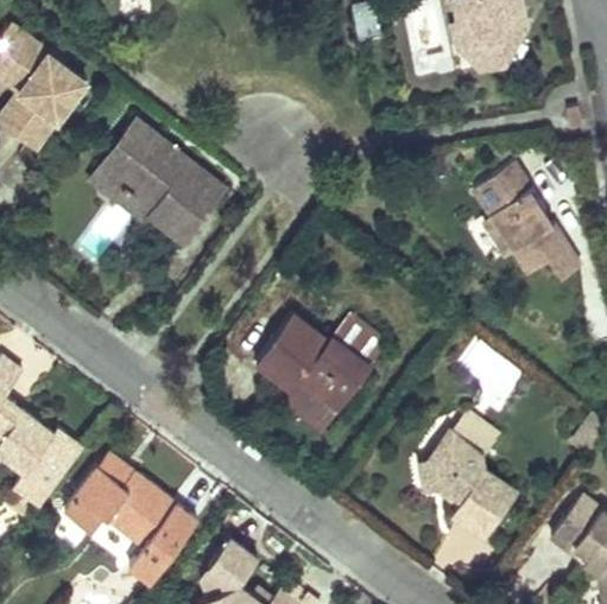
[(466,0),(474,37),(495,51),(507,32),(520,40),(529,26),(525,6),(518,2),(517,0),(466,0)]
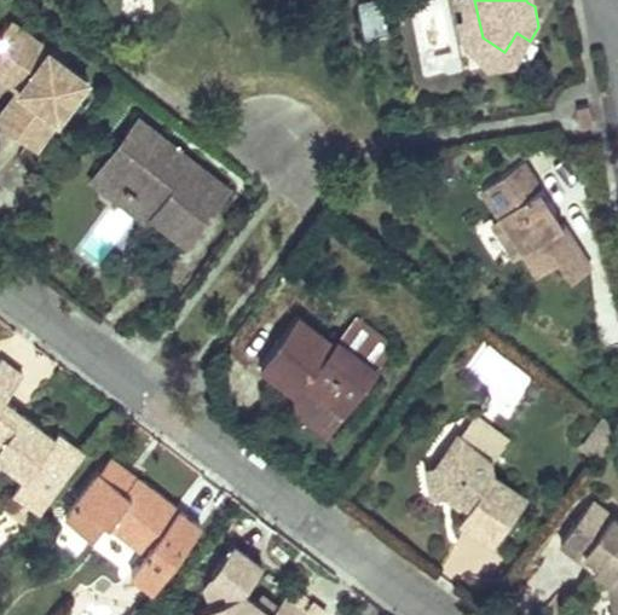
[(88,82),(11,23),(0,38),(0,59),(28,81),(19,92),(16,96),(28,105),(9,129),(35,151),(88,82)]
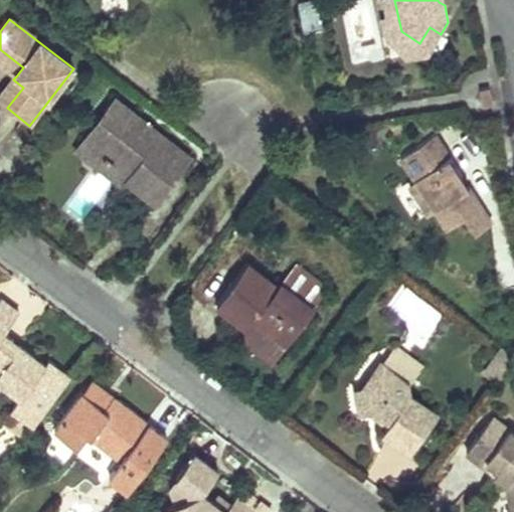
[(419,43),(401,31),(407,56),(429,51),(441,34),(430,27),(419,43)]
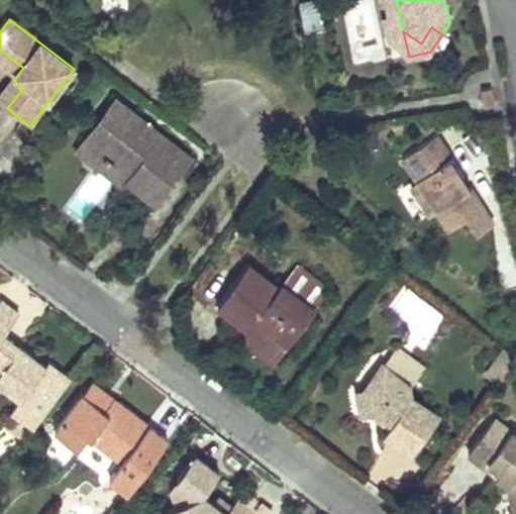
[(0,63),(16,77),(23,68),(0,49),(0,63)]
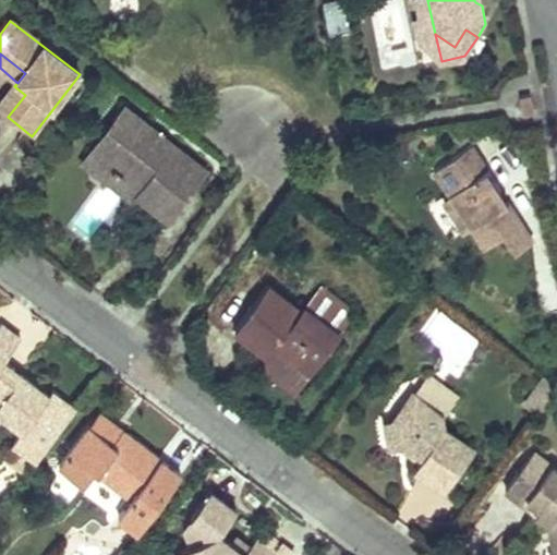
[(25,95),(14,86),(0,105),(0,111),(8,117),(25,95)]
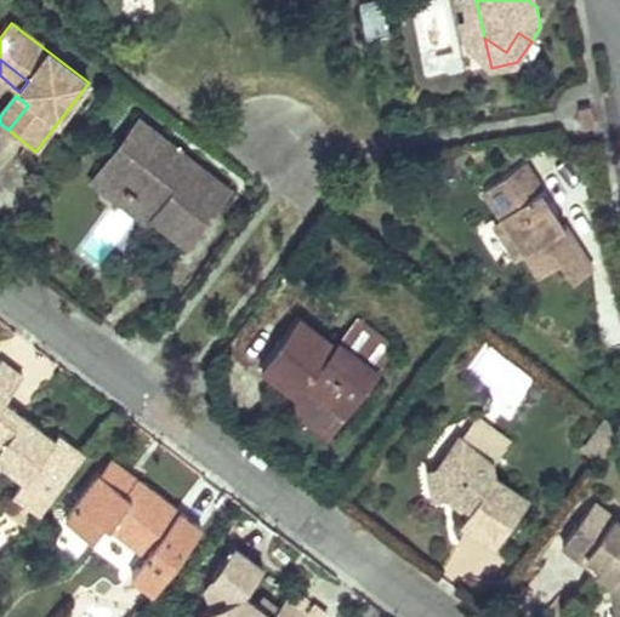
[(584,127),(595,126),(592,108),(580,110),(584,127)]
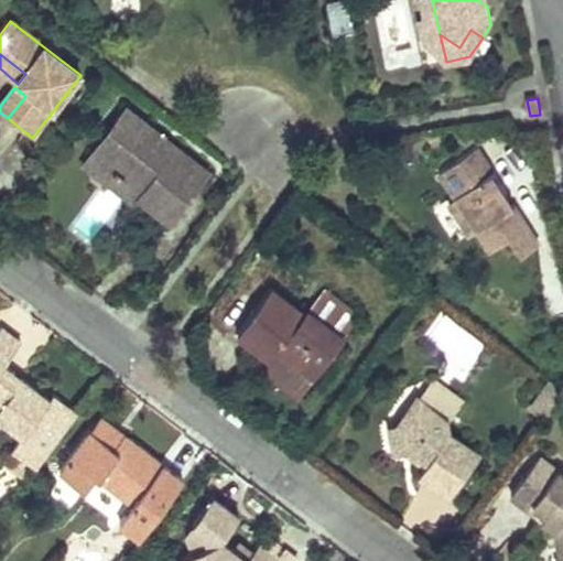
[(144,193),(139,200),(140,201),(171,225),(209,175),(127,110),(110,132),(120,140),(104,161),(144,193)]
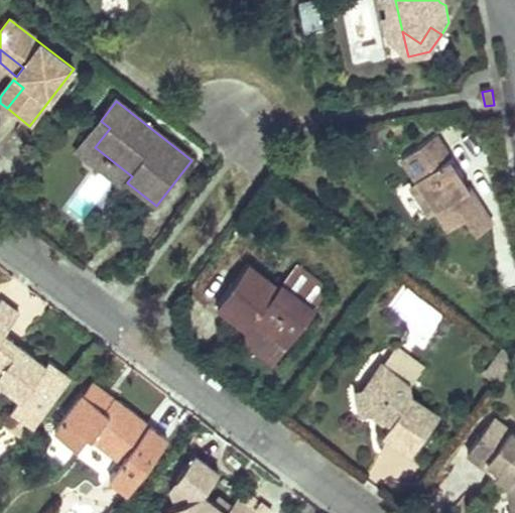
[(127,182),(132,176),(95,147),(110,128),(101,121),(77,152),(123,188),(128,183),(127,182)]
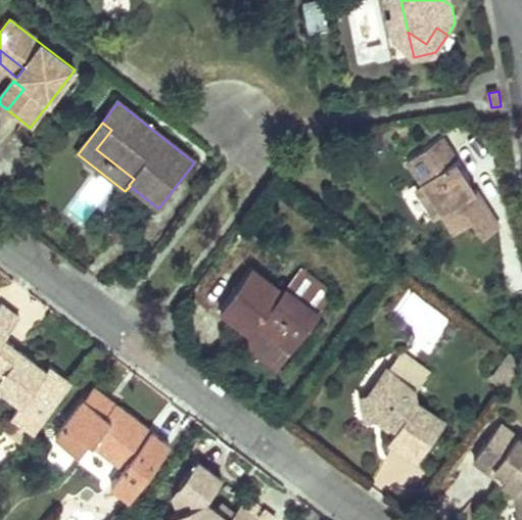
[(500,230),(442,140),(408,162),(455,235),(472,224),(482,241),(500,230)]
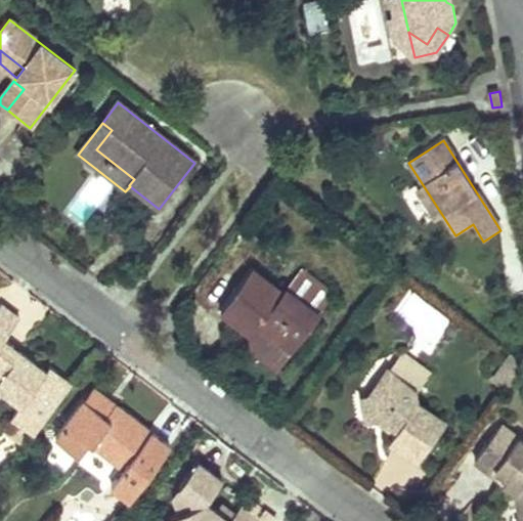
[(321,316),(287,291),(284,294),(253,271),(221,312),(253,337),(257,332),(260,328),(294,353),(321,316)]
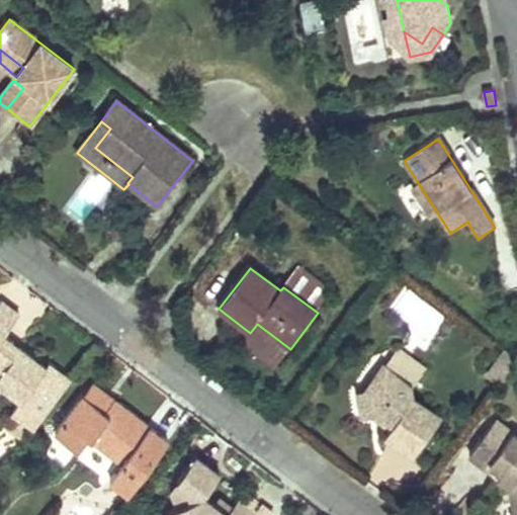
[(15,345),(5,338),(20,317),(2,304),(0,306),(0,384),(5,389),(22,402),(13,415),(19,419),(9,432),(25,444),(35,431),(74,381),(51,364),(47,369),(21,350),(18,354),(12,350),(15,345)]
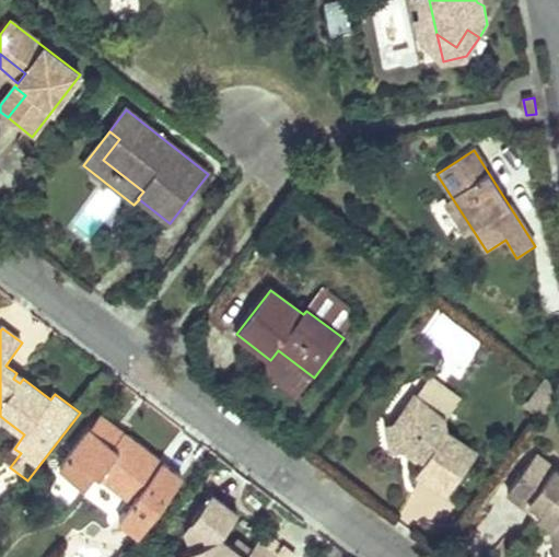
[(311,382),(314,378),(278,350),(275,355),(311,382)]
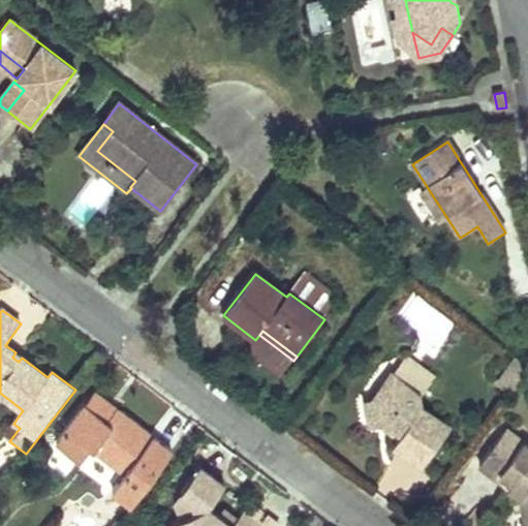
[(22,358),(16,352),(12,358),(19,362),(22,358)]
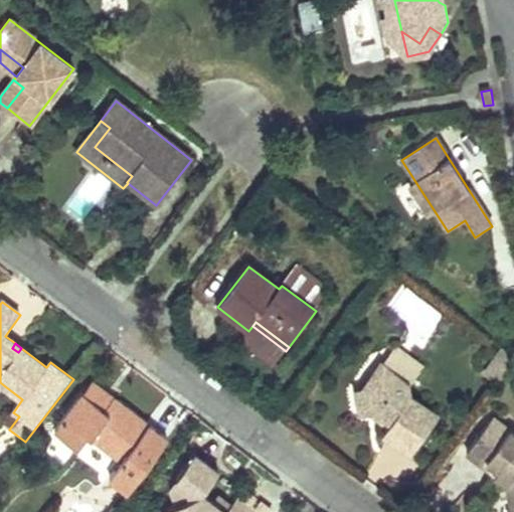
[(423,368),(397,348),(383,366),(409,386),(423,368)]
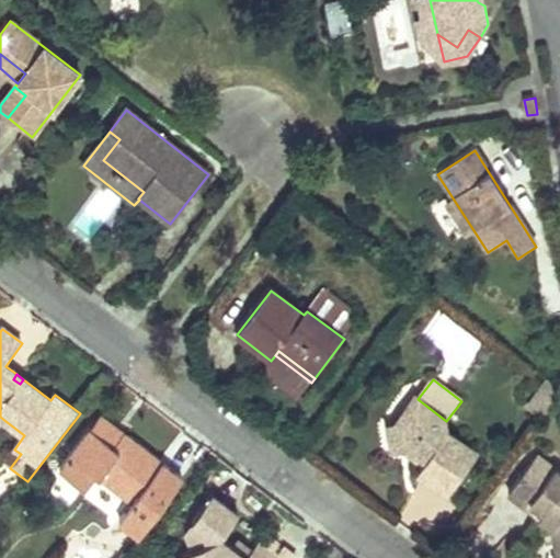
[(559,390),(550,384),(533,406),(547,417),(559,398),(559,390)]
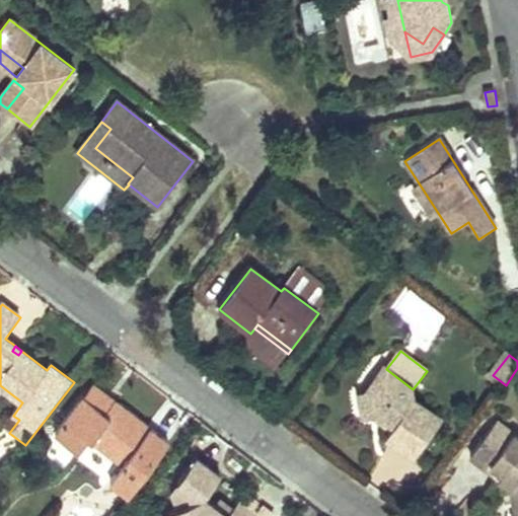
[(413,389),(386,369),(385,368),(377,378),(378,390),(367,391),(359,392),(363,417),(374,416),(381,415),(394,425),(391,429),(386,435),(414,456),(441,420),(415,399),(413,389)]
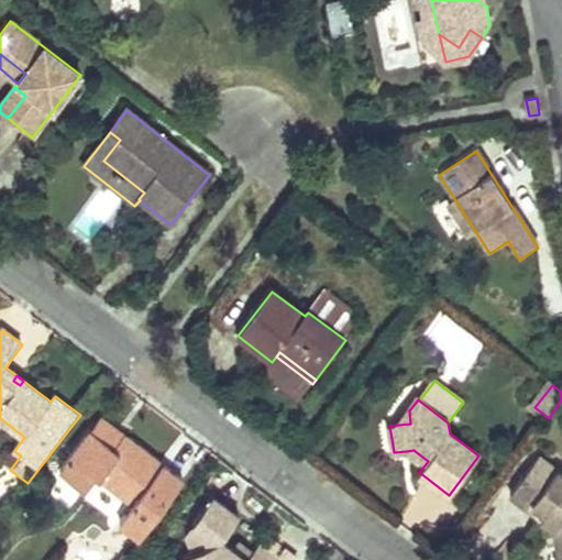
[(549,418),(535,407),(531,412),(546,423),(549,418)]
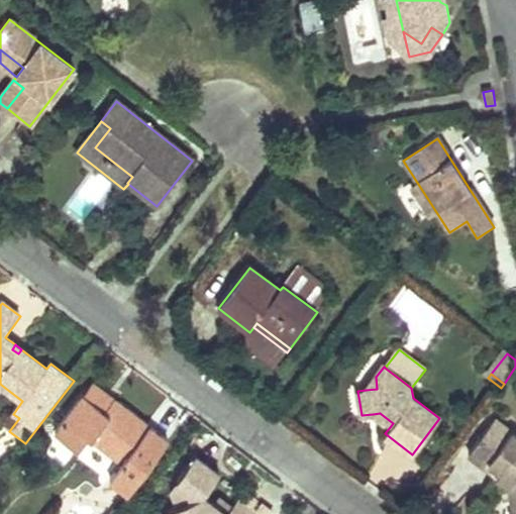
[(377,389),(376,377),(366,390),(377,389)]
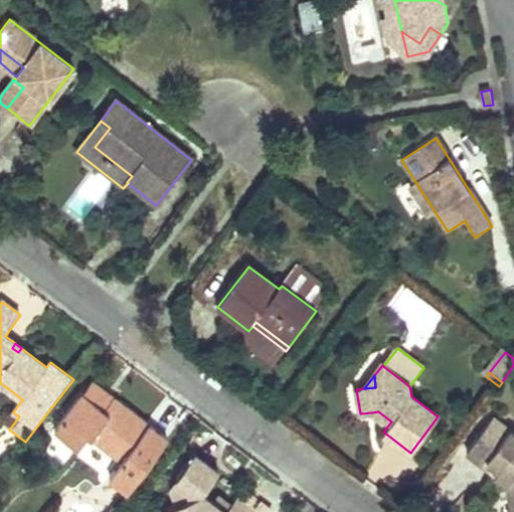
[(93,383),(83,395),(106,411),(114,399),(93,383)]
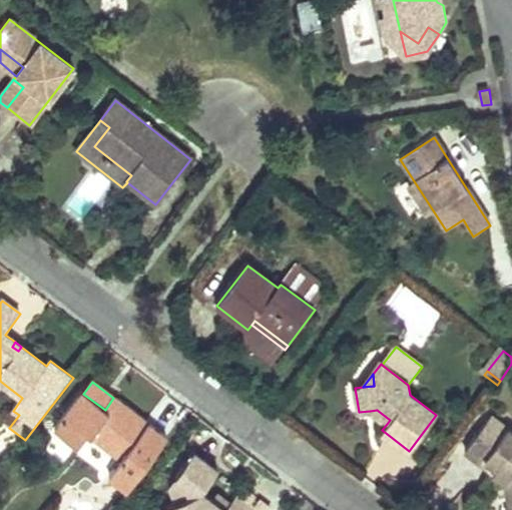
[(167,439),(113,398),(105,410),(83,394),(55,430),(78,447),(87,435),(121,461),(109,477),(128,491),(167,439)]
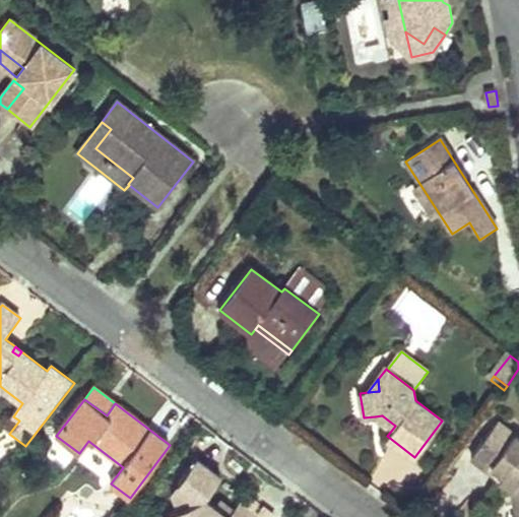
[(395,426),(382,415),(375,416),(392,430),(395,426)]
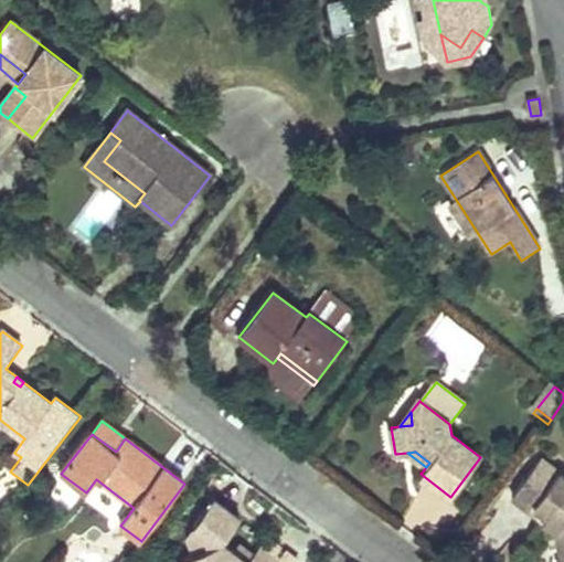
[(563,476),(542,459),(512,497),(531,512),(535,507),(547,516),(543,521),(557,532),(561,560),(563,559),(563,476)]
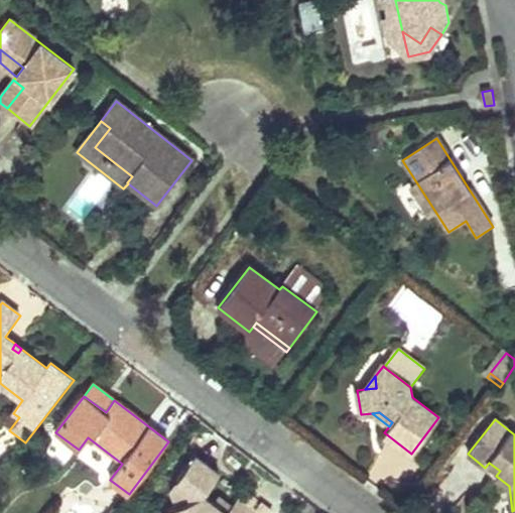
[(227,512),(215,503),(204,495),(220,474),(197,456),(177,481),(186,488),(191,499),(176,505),(166,509),(168,512),(255,512),(238,500),(232,507),(229,512),(227,512)]
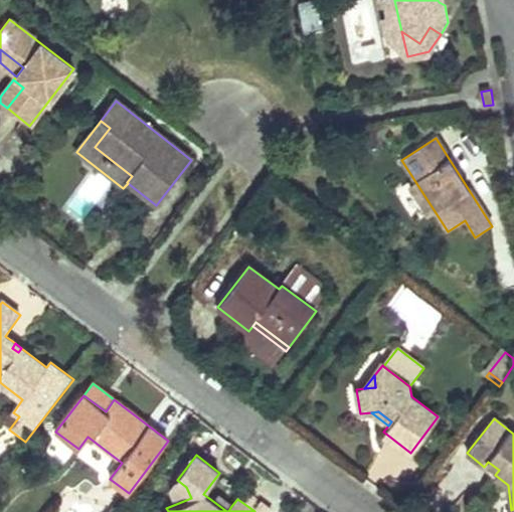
[(499,470),(488,462),(484,467),(495,475),(499,470)]
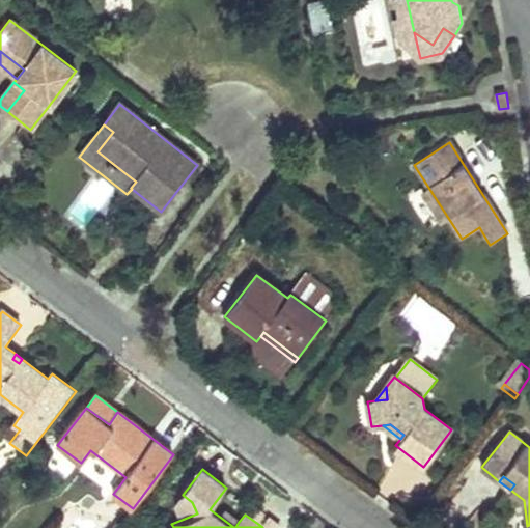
[(192,502),(183,495),(175,504),(182,520),(197,513),(192,502)]
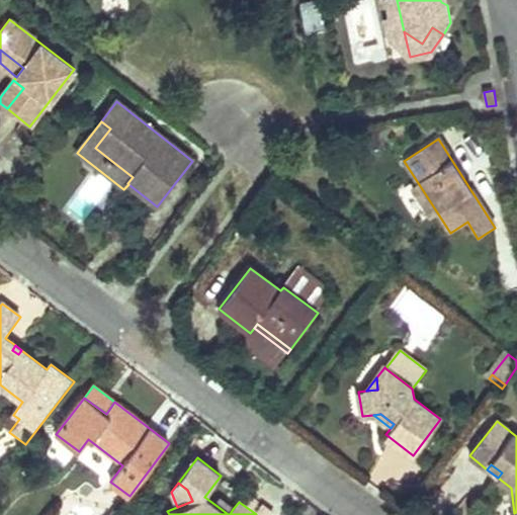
[(220,499),(216,505),(228,514),(230,514),(233,509),(220,499)]
